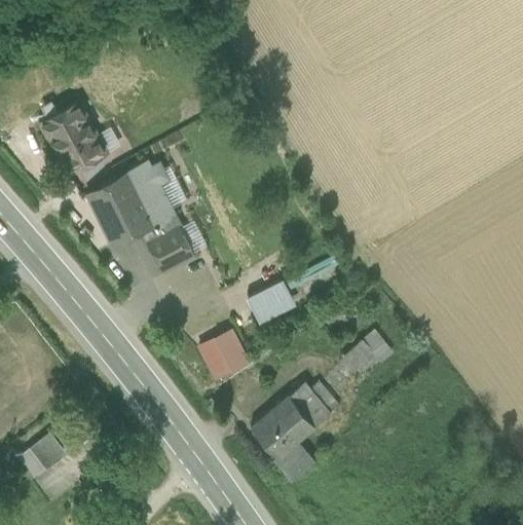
[(80,101),(41,122),(71,175),(111,153),(110,152),(100,134),(80,101)]
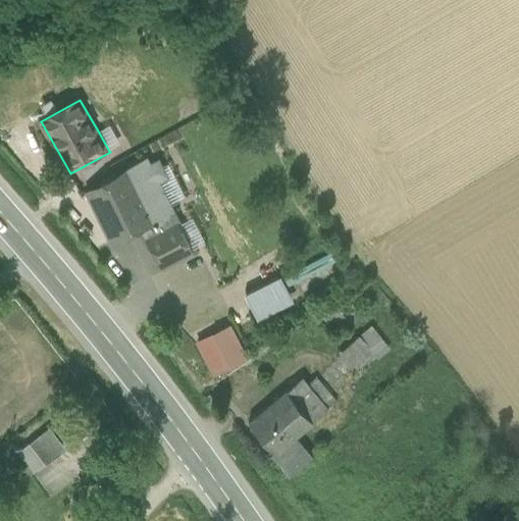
[(110,126),(99,133),(109,151),(120,145),(110,126)]
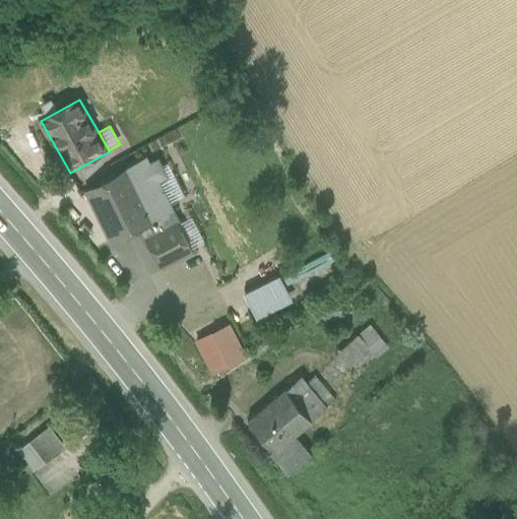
[(147,159),(142,163),(168,214),(174,211),(158,181),(167,177),(159,163),(150,167),(147,159)]
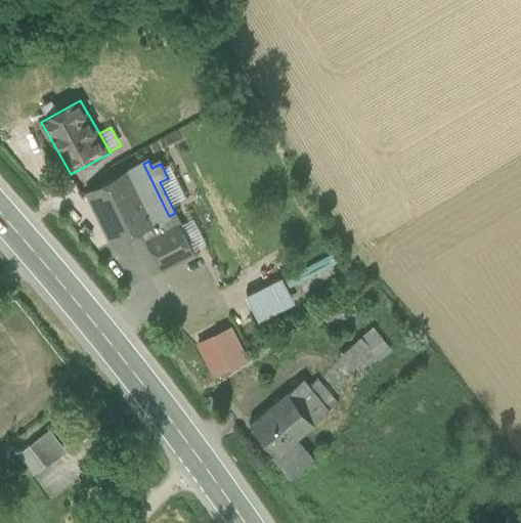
[(141,229),(169,216),(143,164),(89,193),(114,244),(141,229)]
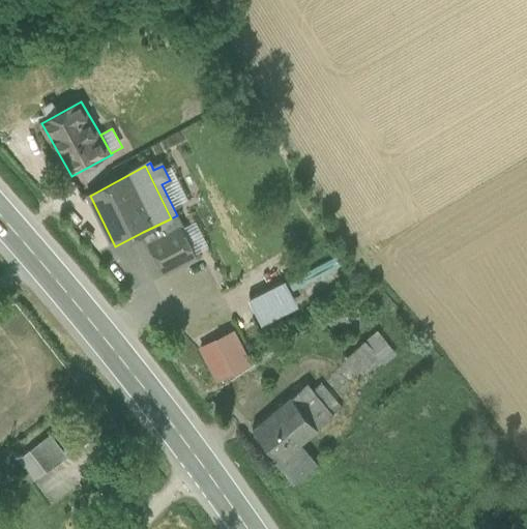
[(198,256),(177,215),(171,218),(143,232),(165,272),(198,256)]
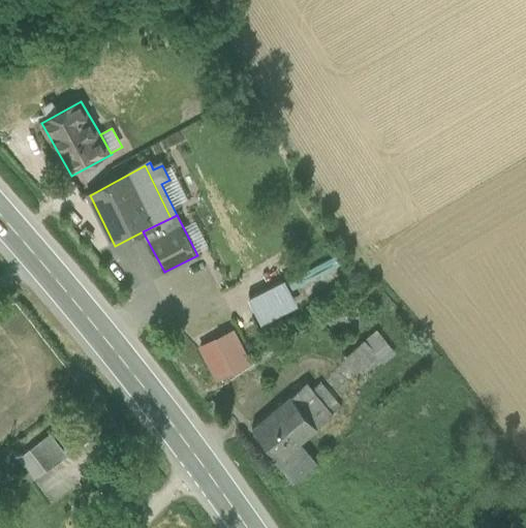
[(257,320),(295,304),(283,278),(246,294),(257,320)]
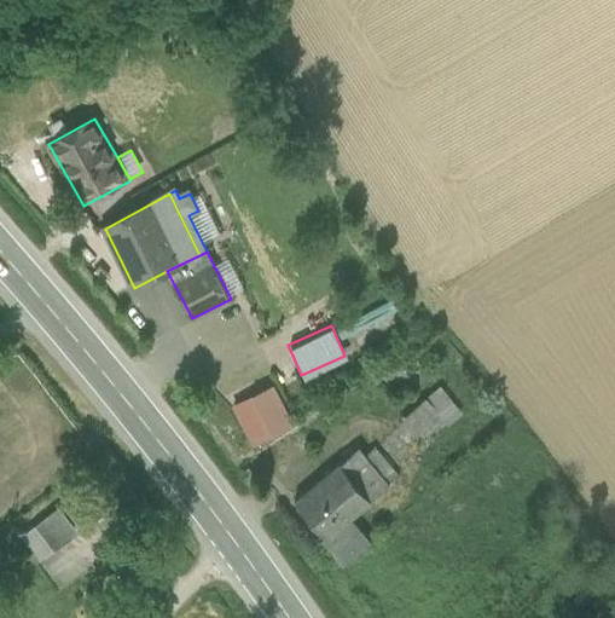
[(274,387),(237,406),(256,445),(295,426),(274,387)]
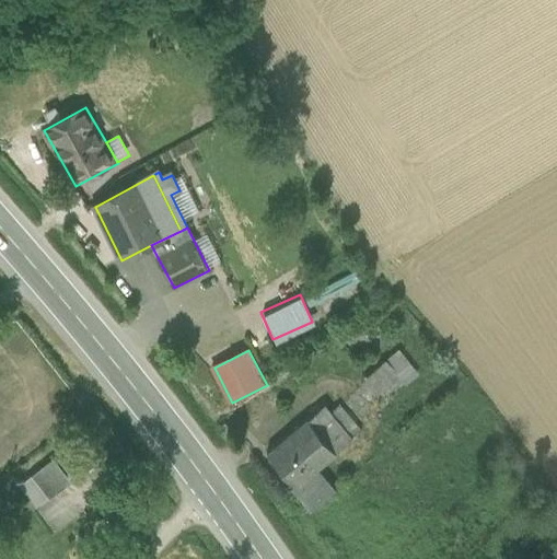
[(386,360),(363,380),(378,398),(403,380),(386,360)]
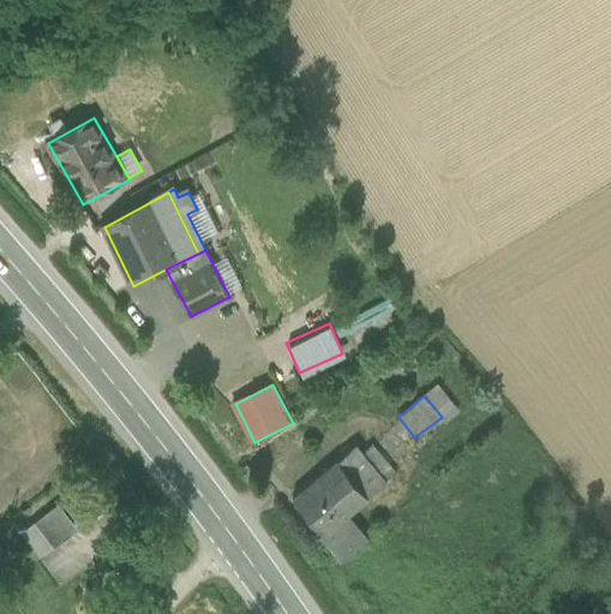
[(370,496),(388,482),(364,454),(357,446),(340,460),(370,496)]
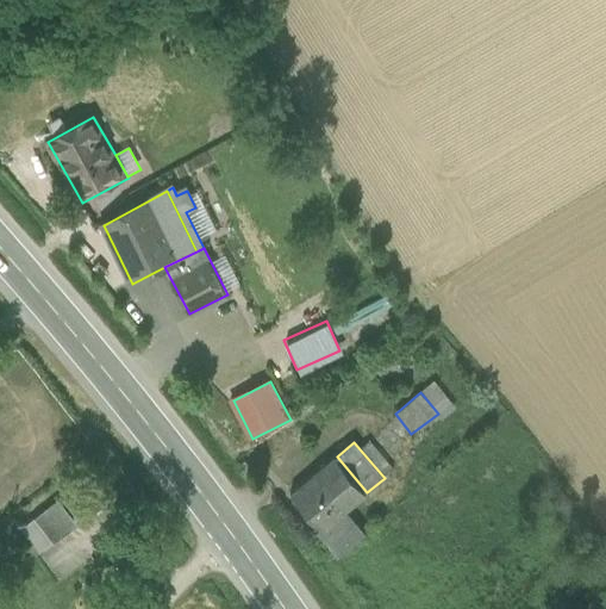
[(370,443),(361,451),(385,478),(394,471),(370,443)]
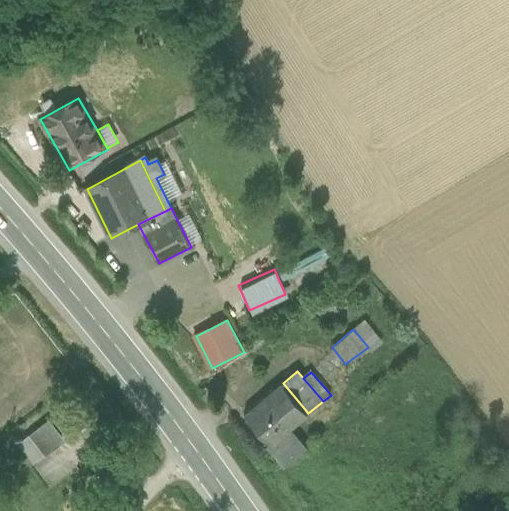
[(296,424),(308,413),(283,383),(271,394),(296,424)]
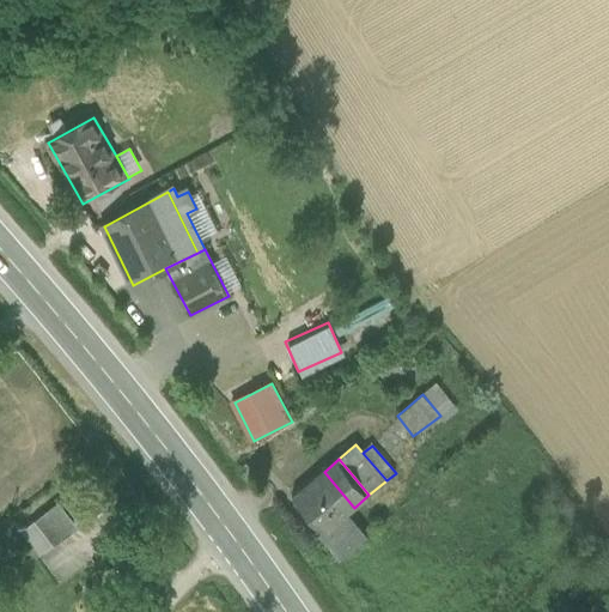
[(294,496),(324,532),(345,515),(354,508),(324,472),(294,496)]
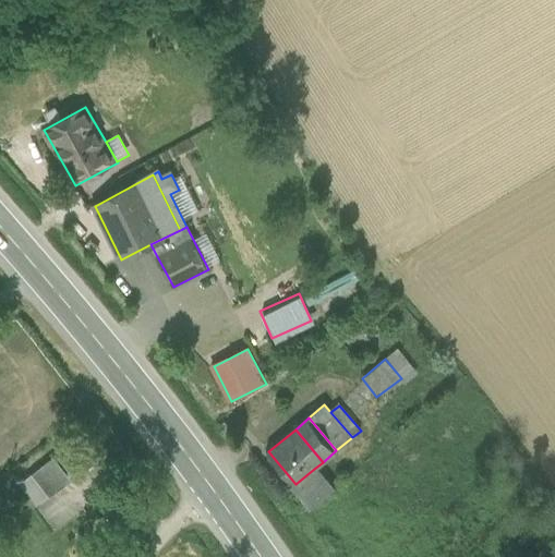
[(100,460),(83,436),(38,467),(56,492),(100,460)]
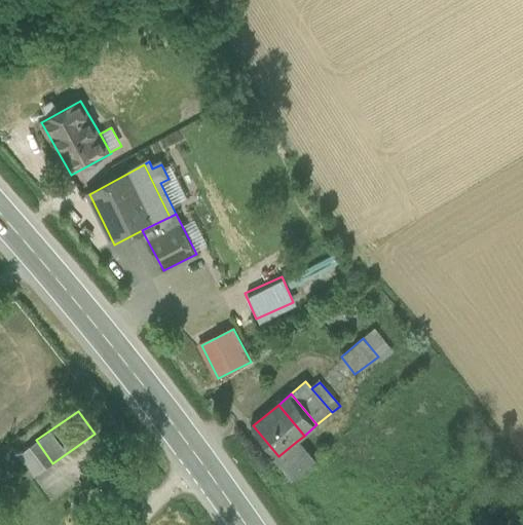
[(313,463),(296,442),(278,456),(276,458),(294,479),(313,463)]
